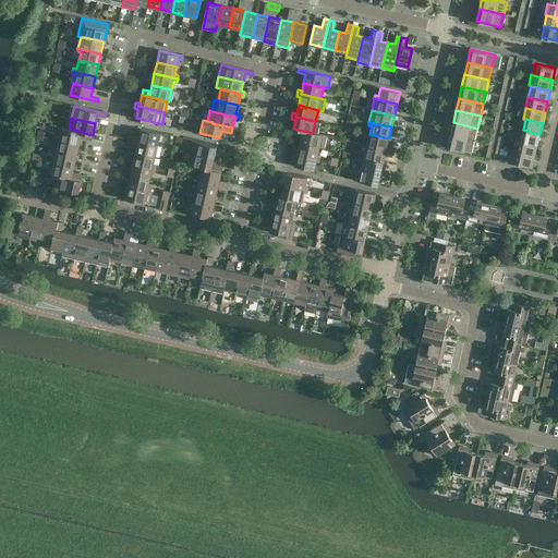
[(474,141),(477,129),(453,122),(450,135),(474,141)]
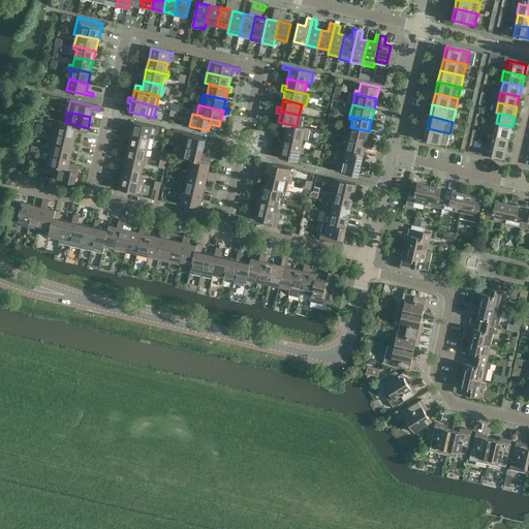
[(87,133),(88,128),(69,123),(65,122),(60,121),(58,129),(55,128),(54,131),(75,136),(78,126),(83,127),(82,132),(87,133)]
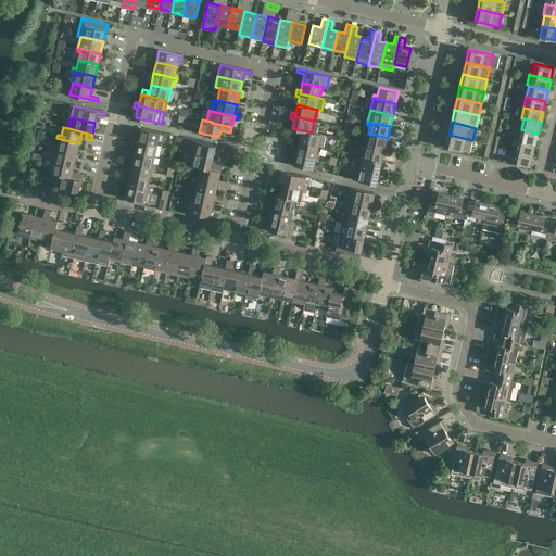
[(141,128),(139,137),(138,140),(158,144),(161,133),(141,128)]
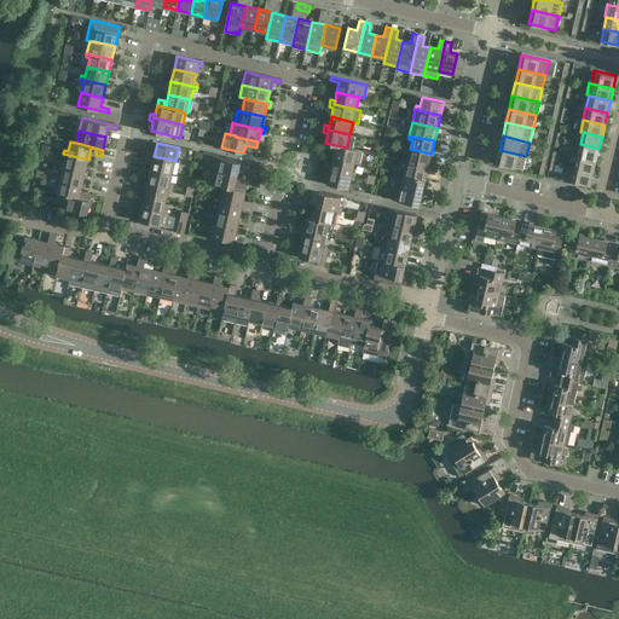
[(364,150),(347,146),(347,148),(325,143),(324,149),(335,151),(334,157),(356,162),(360,163),(364,150)]
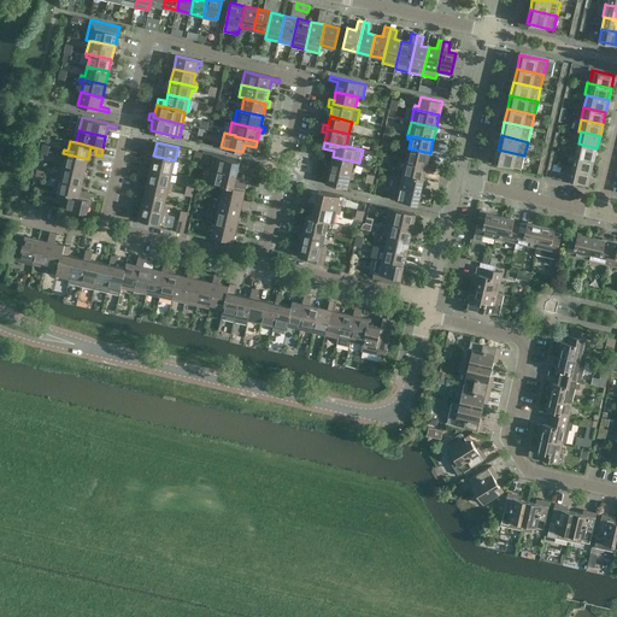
[(594,160),(597,148),(579,144),(575,156),(594,160)]
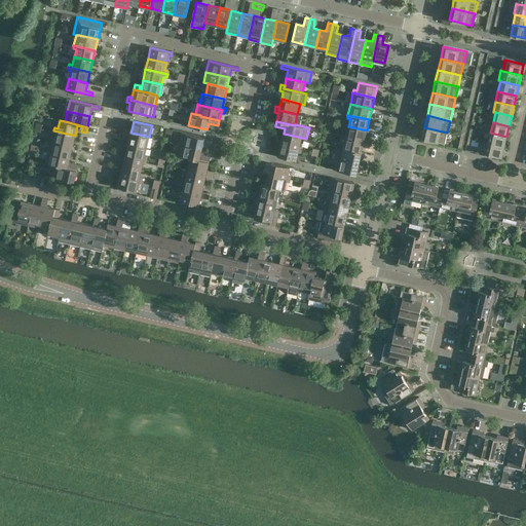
[(365,138),(367,130),(348,126),(345,137),(365,141),(364,144),(367,145),(369,139),(365,138)]
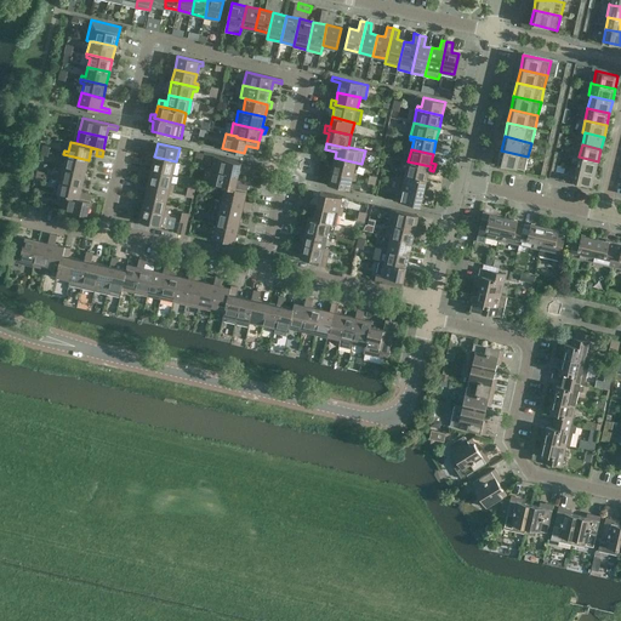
[(525,170),(528,157),(501,151),(497,164),(525,170)]
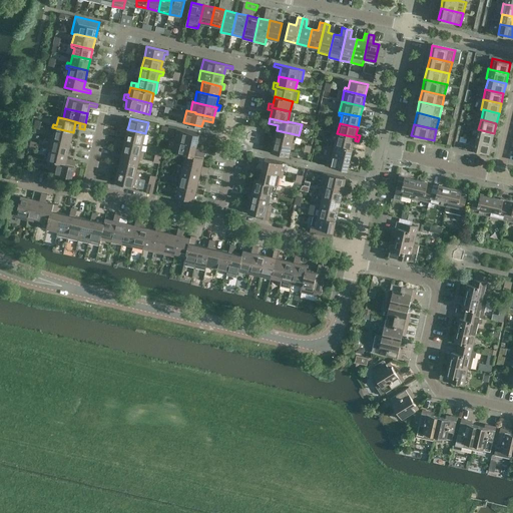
[(143,144),(145,133),(127,129),(128,126),(124,125),(123,131),(127,132),(125,139),(143,144)]
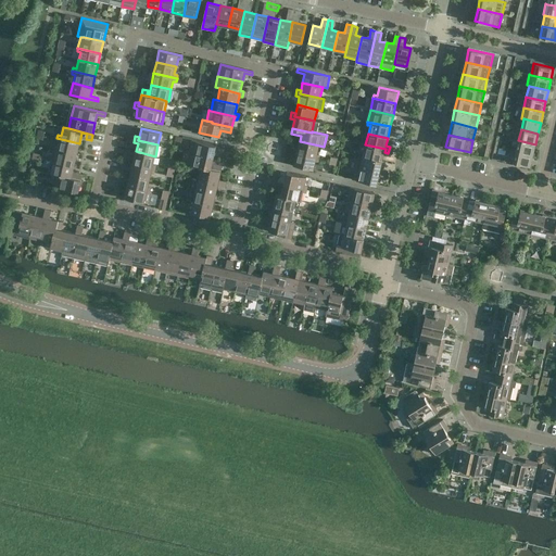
[(77,154),(79,143),(57,138),(55,141),(59,142),(58,150),(77,154)]
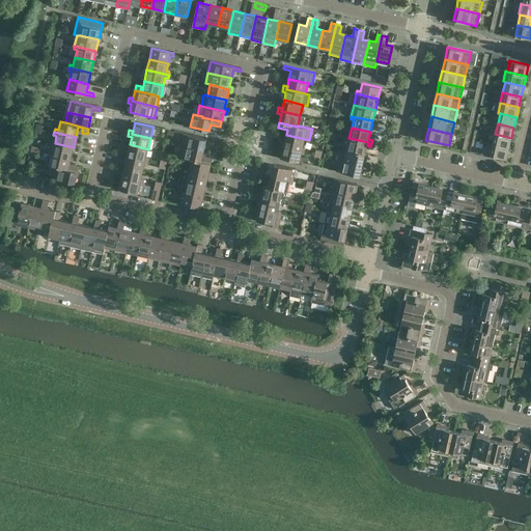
[(180,145),(186,146),(204,150),(206,139),(184,134),(180,145)]
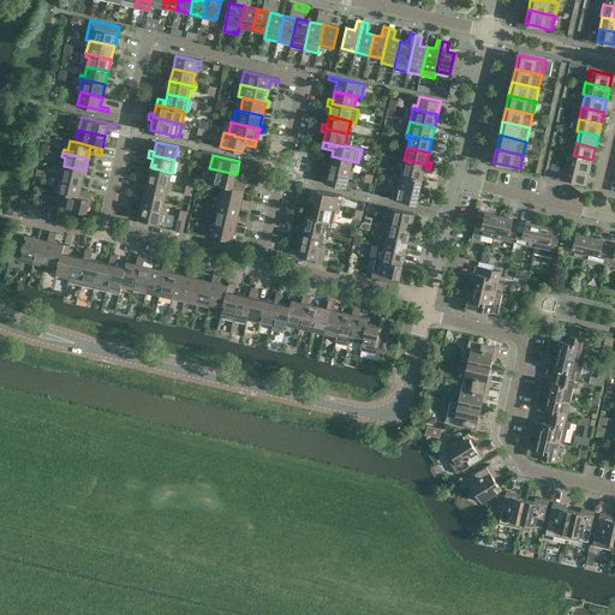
[(590,172),(592,160),(573,155),(571,167),(590,172)]
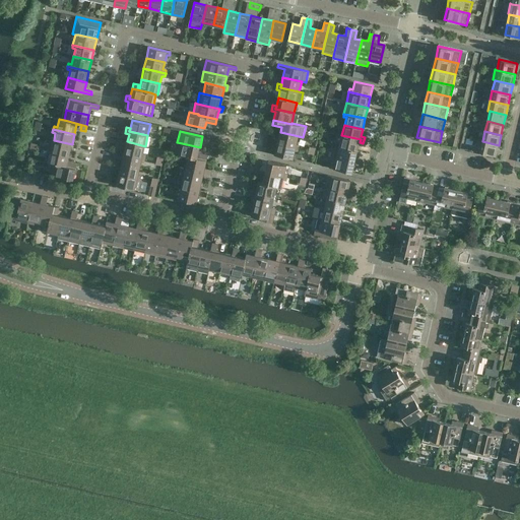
[(297,144),(299,136),(280,132),(277,143),(299,148),(300,144),(297,144)]
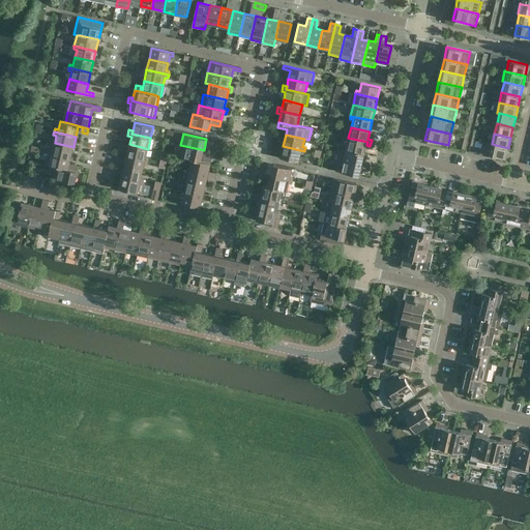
[(364,153),(366,145),(367,142),(348,138),(346,149),(364,153)]
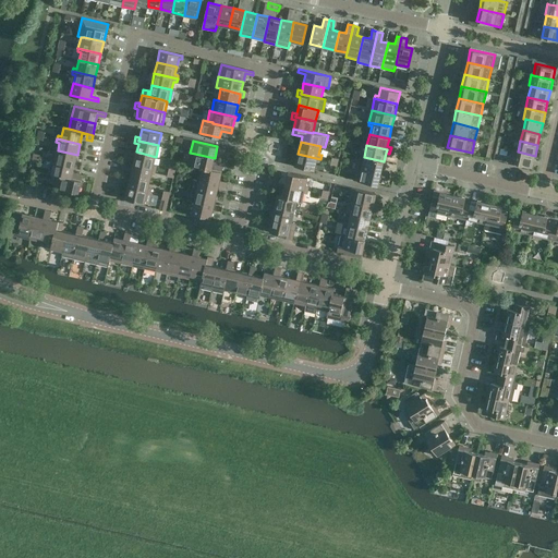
[(74,167),(77,155),(58,150),(55,150),(51,161),(74,167)]
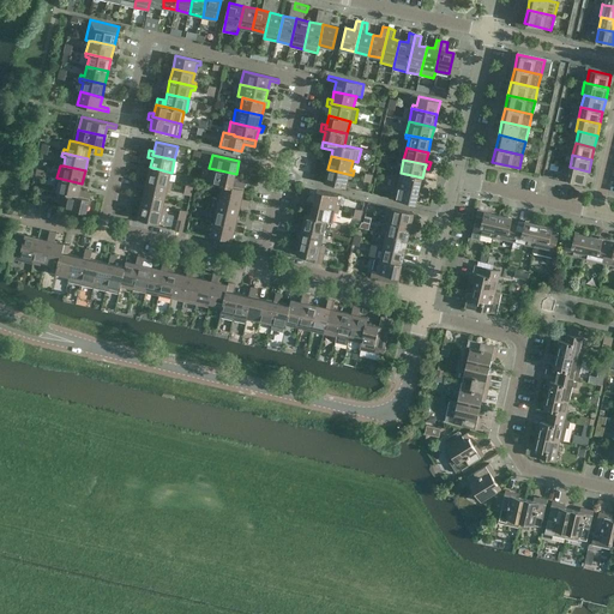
[(169,181),(172,173),(150,167),(146,180),(172,186),(173,182),(169,181)]
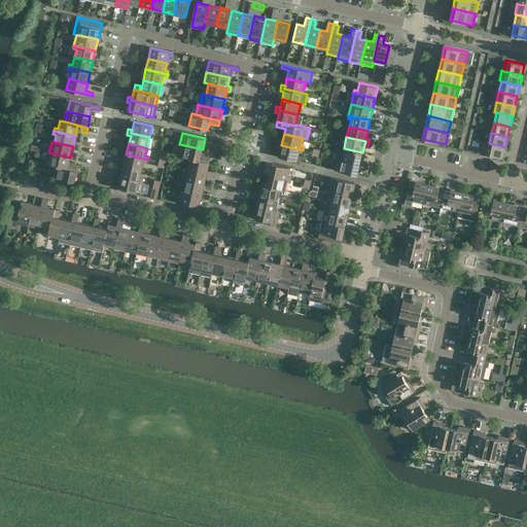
[(502,157),(505,147),(489,143),(487,154),(502,157)]
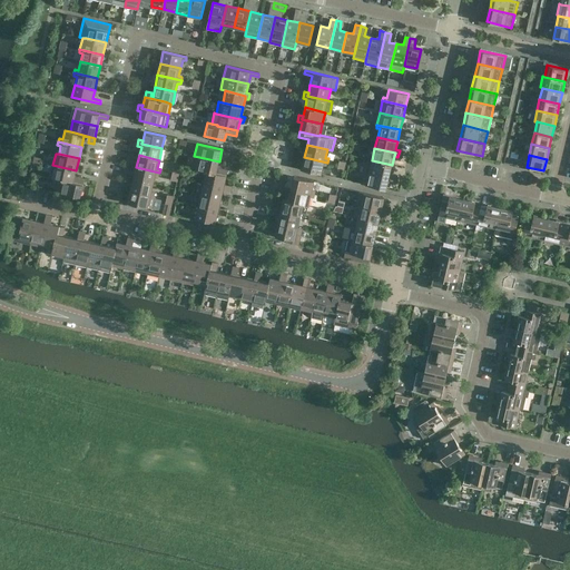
[(217,167),(219,161),(199,157),(194,156),(192,168),(206,172),(207,170),(227,176),(228,170),(217,167)]
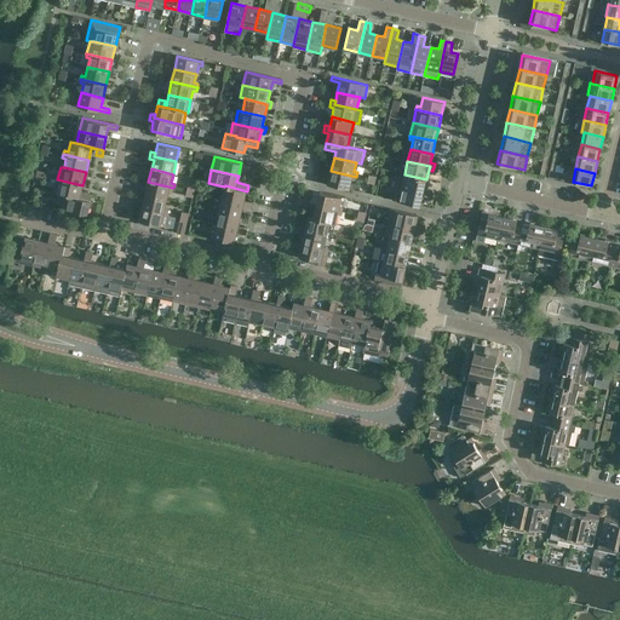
[(356,181),(356,177),(331,171),(328,184),(350,189),(352,179),(356,181)]
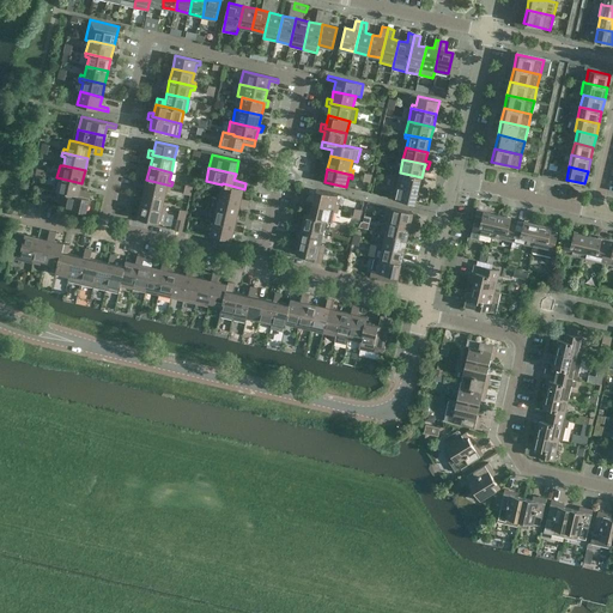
[(419,187),(422,177),(400,173),(394,198),(416,204),(418,193),(426,195),(428,188),(419,187)]
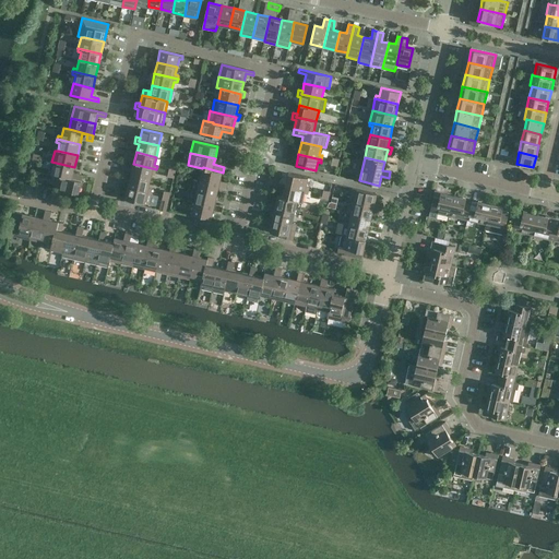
[(73,173),(74,167),(51,162),(49,174),(58,176),(62,177),(82,181),(83,176),(73,173)]
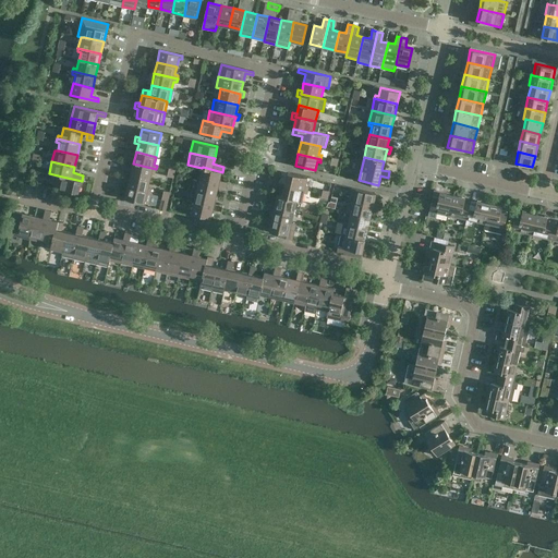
[(156,172),(156,169),(133,164),(131,174),(150,180),(153,171),(156,172)]
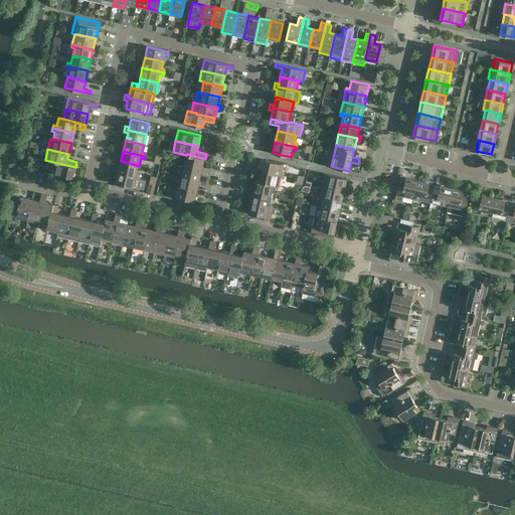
[(203,166),(205,159),(187,154),(186,155),(184,165),(202,169),(202,172),(205,173),(206,167),(203,166)]
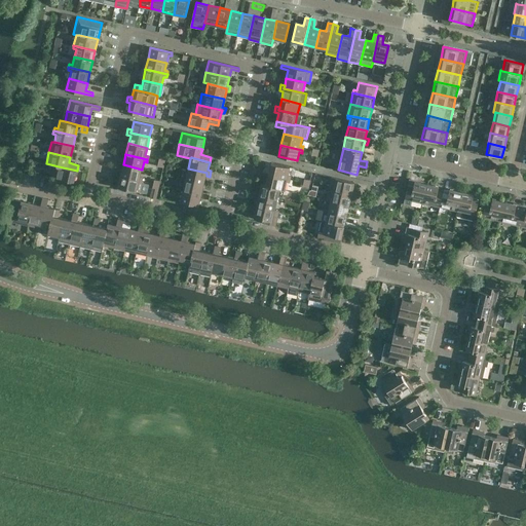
[(271,162),(269,175),(291,180),(291,176),(288,176),(290,167),(271,162)]
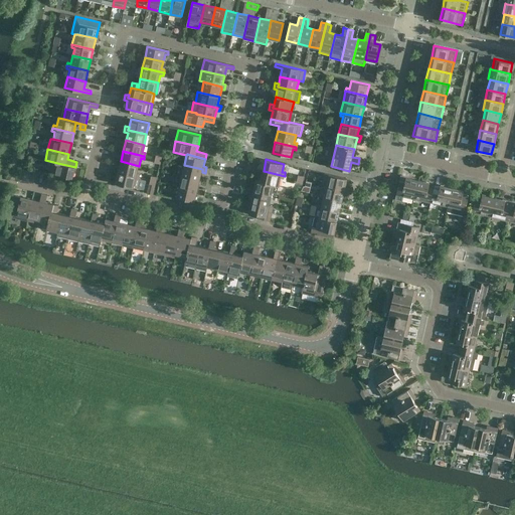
[(137,173),(139,166),(121,161),(118,172),(139,177),(140,174),(137,173)]
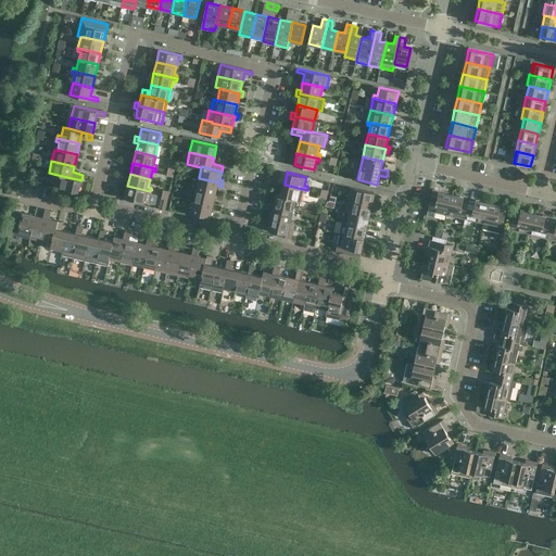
[(79,192),(81,180),(62,176),(58,175),(55,187),(79,192)]
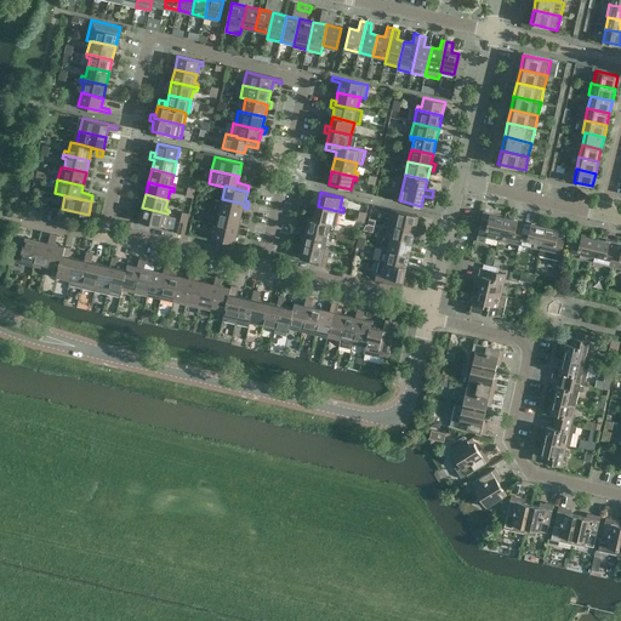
[(241,217),(244,208),(244,204),(222,199),(220,211),(241,217)]
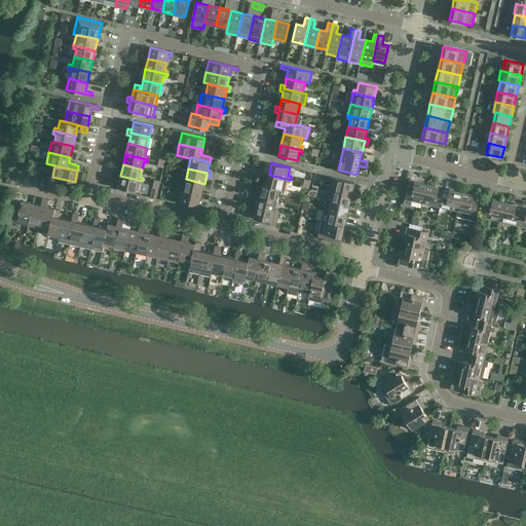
[(290,183),(291,180),(269,175),(266,185),(267,185),(280,188),(279,189),(285,190),(287,182),(290,183)]
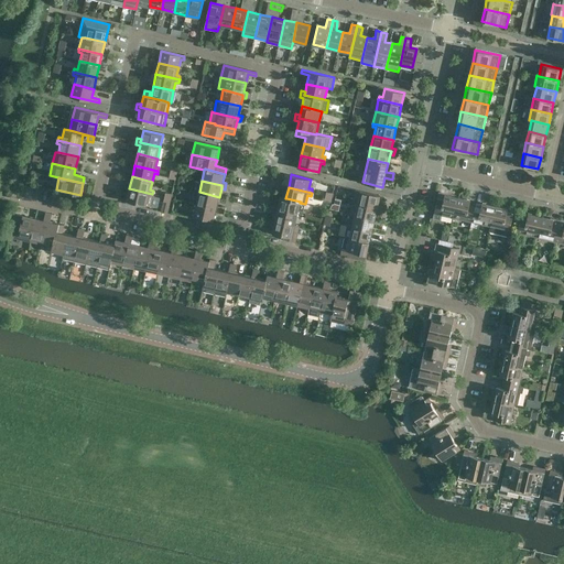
[(150,206),(152,194),(129,188),(127,201),(150,206)]
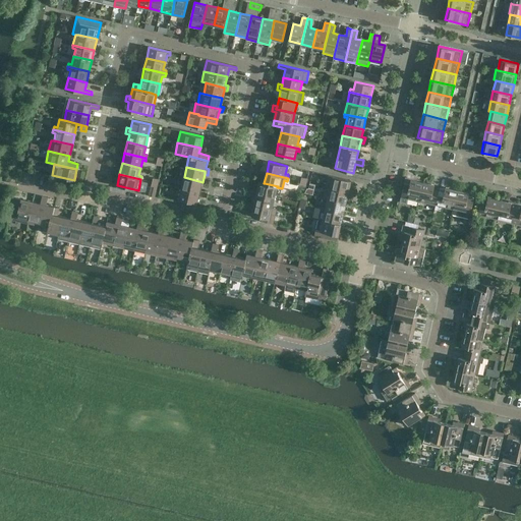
[(329,175),(326,186),(349,191),(348,194),(352,195),(353,189),(349,189),(351,180),(329,175)]
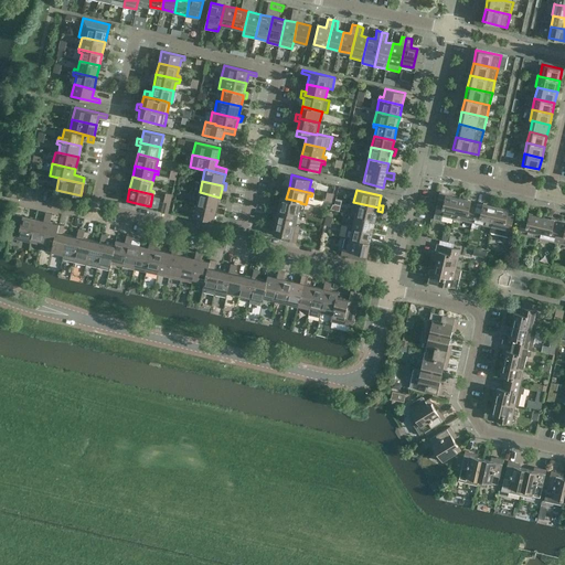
[(217,205),(220,198),(200,192),(196,204),(216,209),(216,212),(220,213),(222,206),(217,205)]
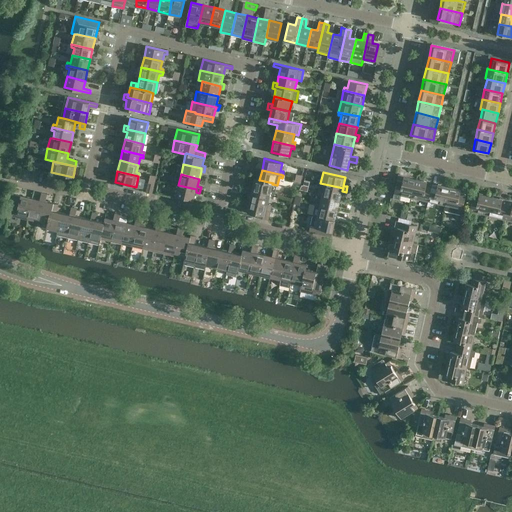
[(411,198),(416,179),(404,176),(404,178),(398,176),(393,199),(400,200),(401,195),(411,198)]
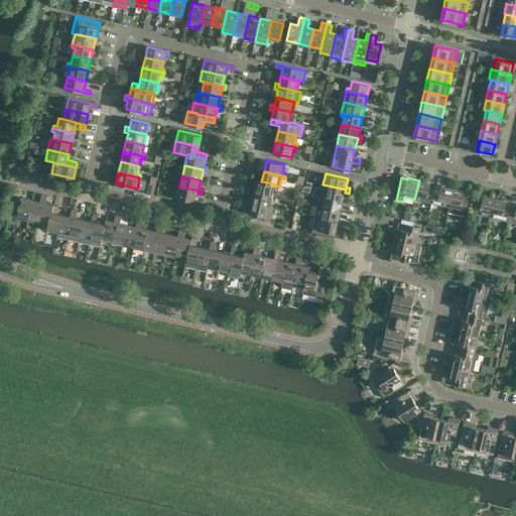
[(277,197),(279,186),(274,185),(275,184),(262,181),(261,181),(257,179),(255,188),(254,190),(272,196),(277,197)]
